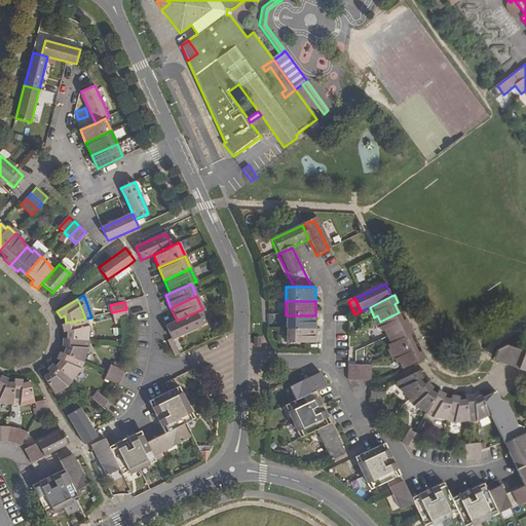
[(126,309),(112,312),(114,320),(122,317),(128,316),(126,309)]
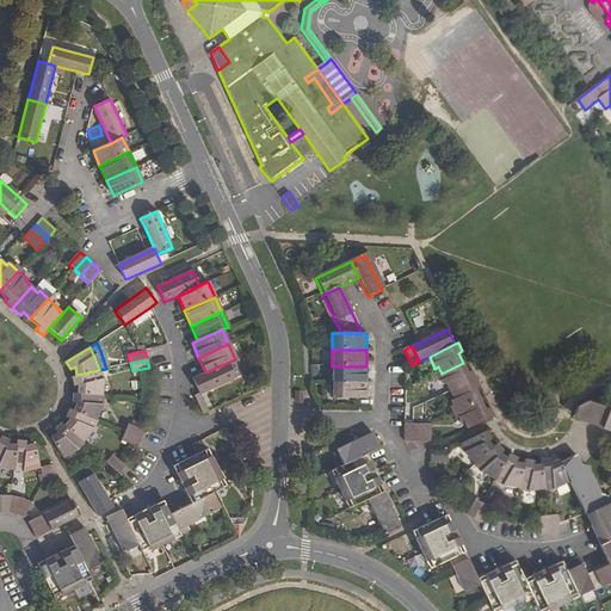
[(205,372),(191,378),(193,383),(198,394),(234,378),(227,363),(205,372)]
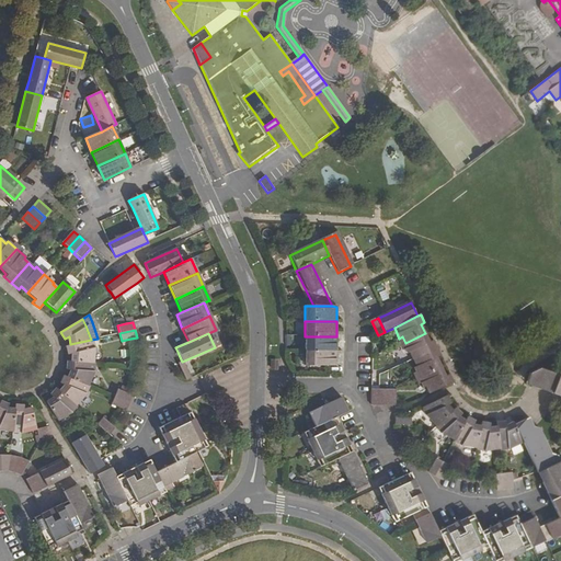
[(430,343),(425,333),(405,343),(402,344),(407,355),(410,354),(413,361),(437,348),(434,342),(430,343)]
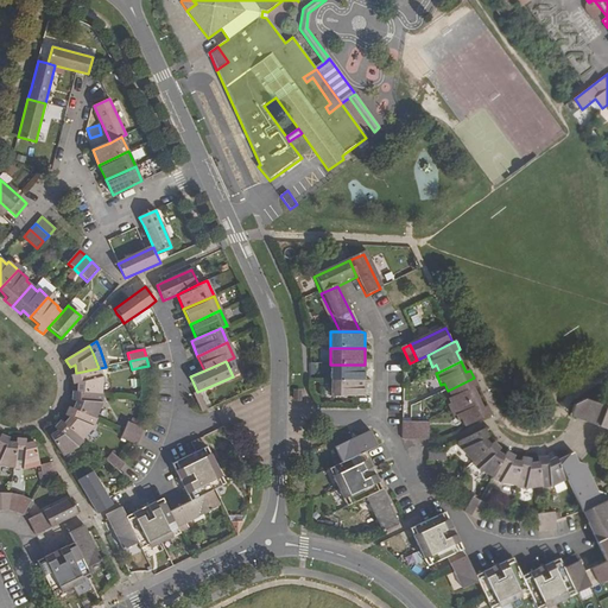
[(365,365),(330,365),(330,381),(365,381),(365,365)]
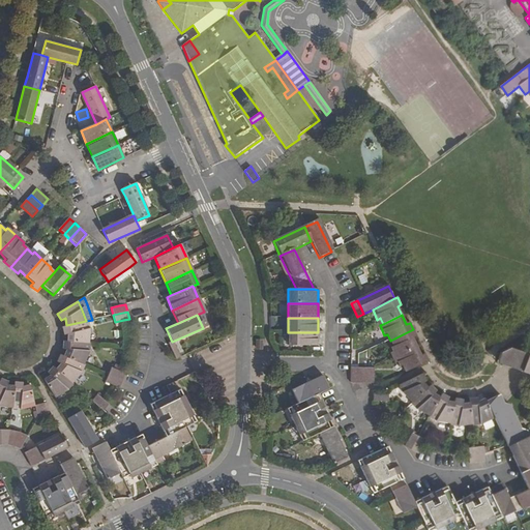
[(66,325),(63,326),(65,334),(67,333),(67,342),(87,344),(87,329),(86,321),(66,325)]
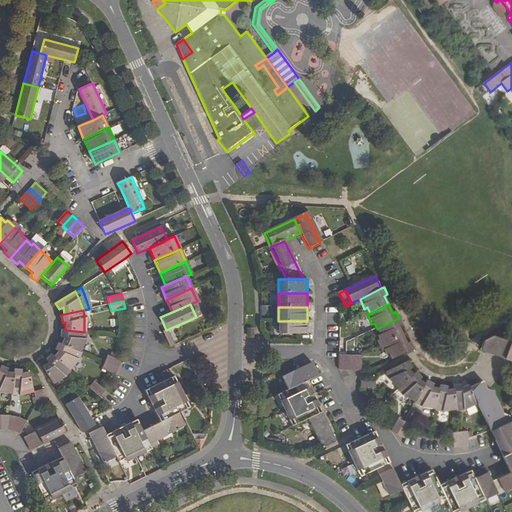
[(403,326),(399,318),(377,329),(375,330),(379,340),(382,339),(384,344),(403,335),(400,328),(403,326)]
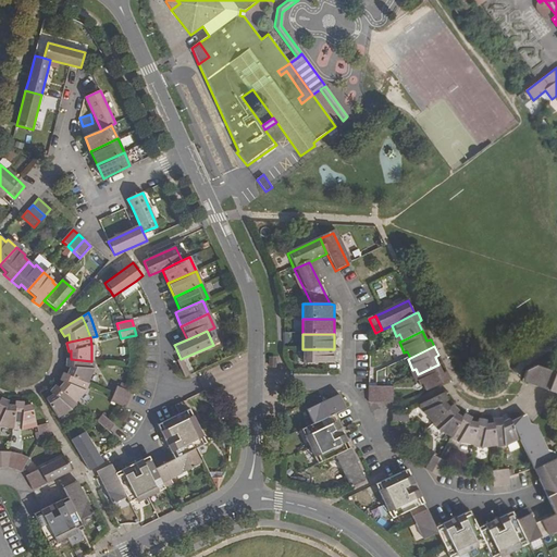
[(334,349),(302,349),(302,363),(325,364),(334,364),(334,349)]
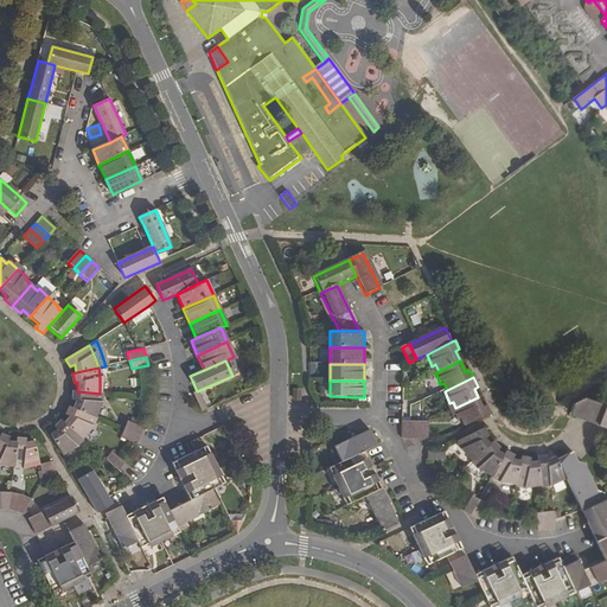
[(77,391),(74,391),(72,400),(76,401),(74,409),(95,417),(100,401),(100,394),(77,391)]
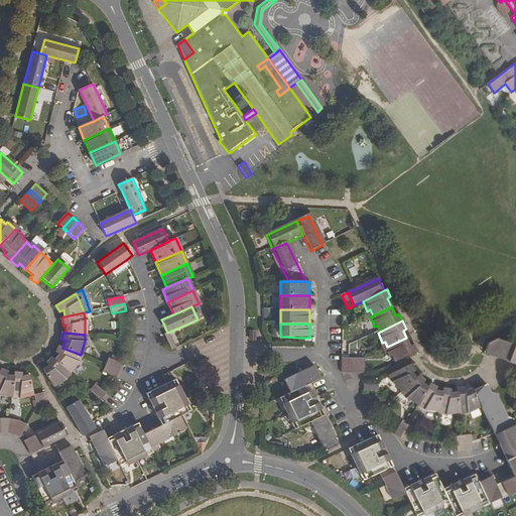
[(409,346),(406,338),(387,347),(385,348),(390,359),(392,358),(395,363),(418,353),(414,344),(409,346)]
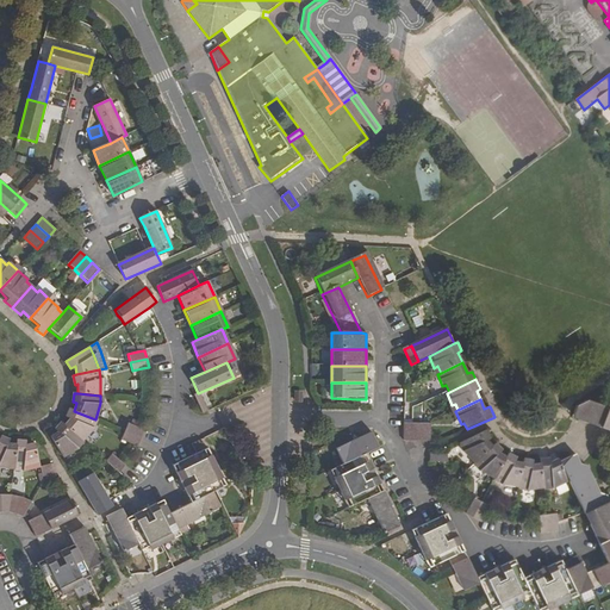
[(609,406),(589,400),(576,405),(572,417),(601,427),(602,424),(609,427),(609,430),(609,429),(609,406)]
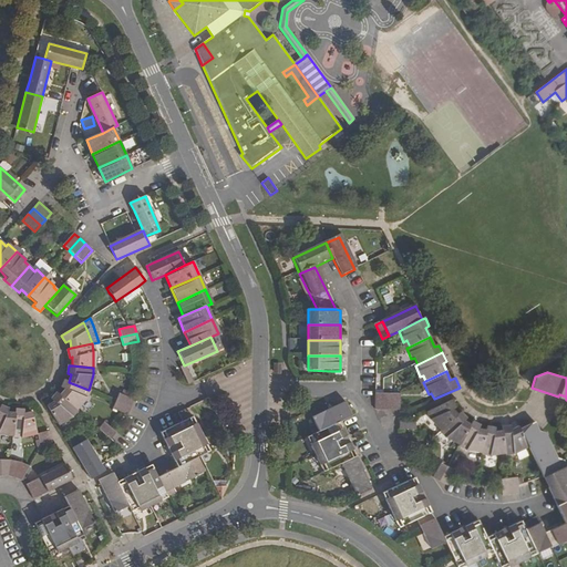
[(64,389),(59,395),(76,410),(86,399),(89,390),(69,382),(64,380),(61,388),(64,389)]
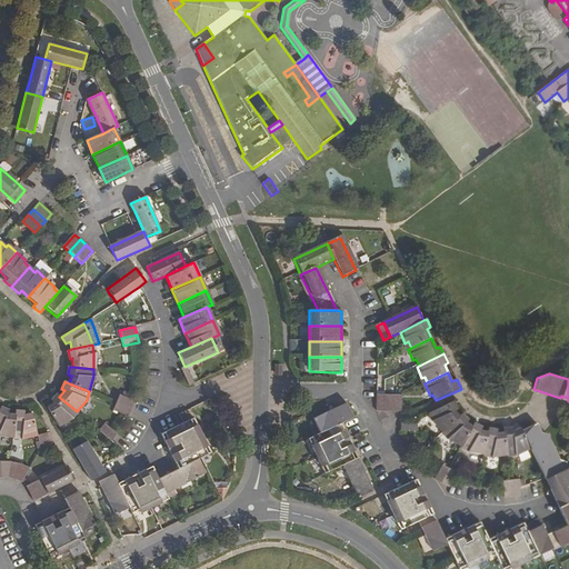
[(53,403),(47,408),(59,427),(72,419),(78,412),(77,411),(59,397),(57,395),(51,401),(53,403)]
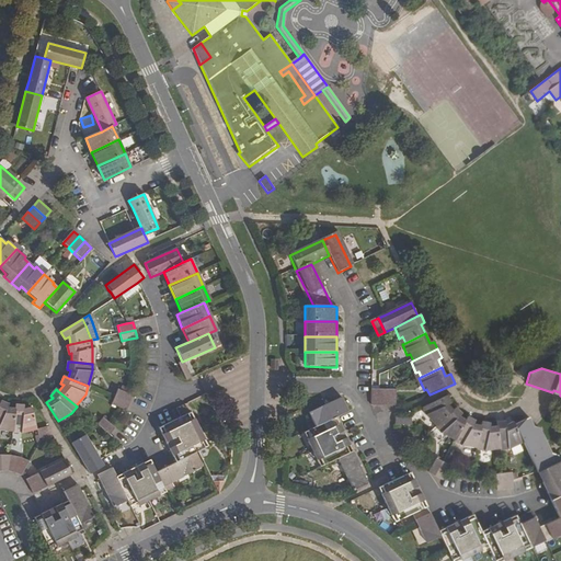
[(117,390),(114,397),(128,402),(132,396),(126,393),(117,390)]
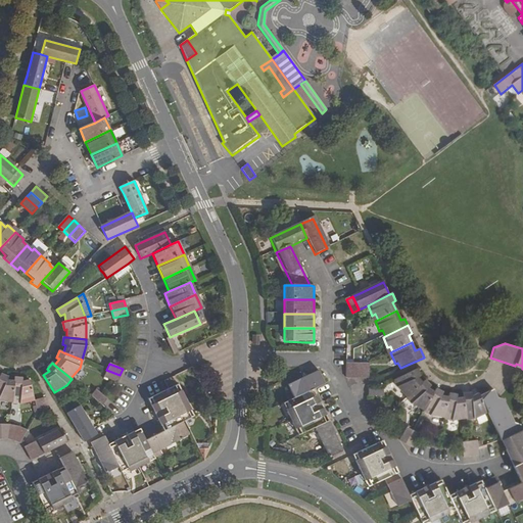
[(120,375),(106,370),(104,377),(111,380),(116,383),(120,375)]
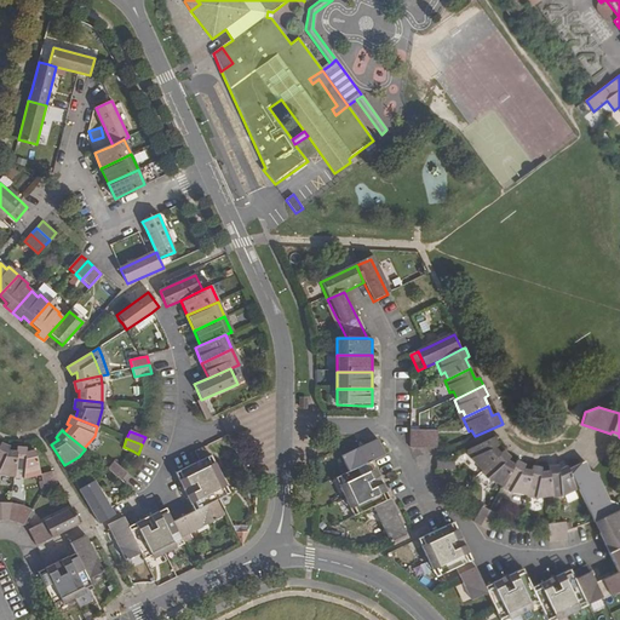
[(369,443),(342,458),(349,474),(372,461),(384,455),(377,440),(369,443)]
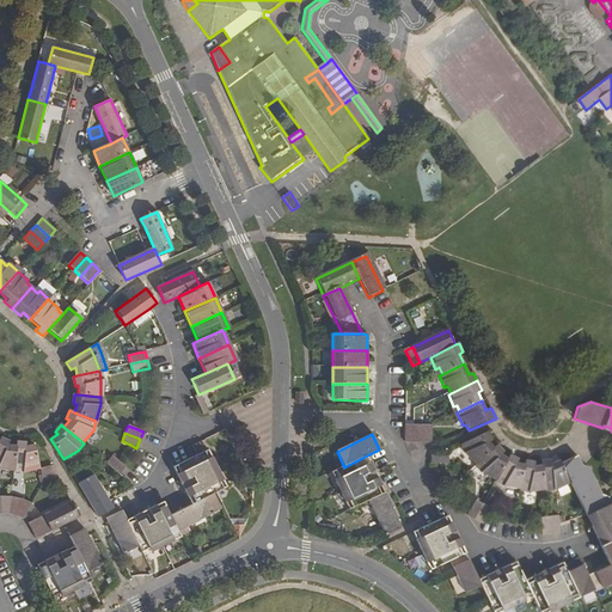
[(491,442),(488,434),(460,446),(464,457),(475,469),(494,451),(488,445),(491,442)]
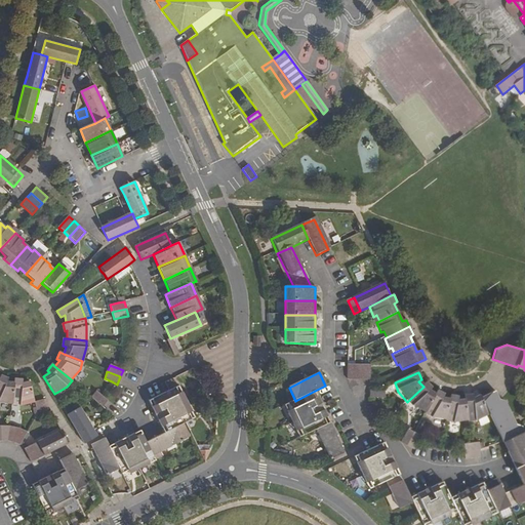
[(6,378),(0,375),(0,404),(1,405),(11,406),(13,384),(6,381),(6,378)]
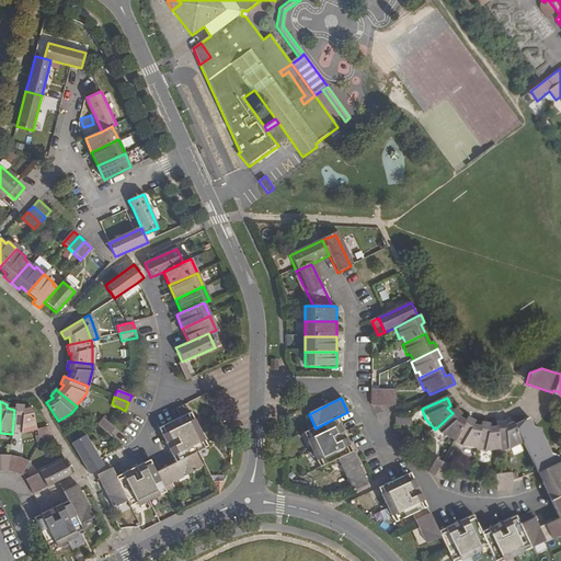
[(15,405),(14,410),(12,434),(22,435),(36,431),(31,408),(22,410),(23,407),(15,405)]
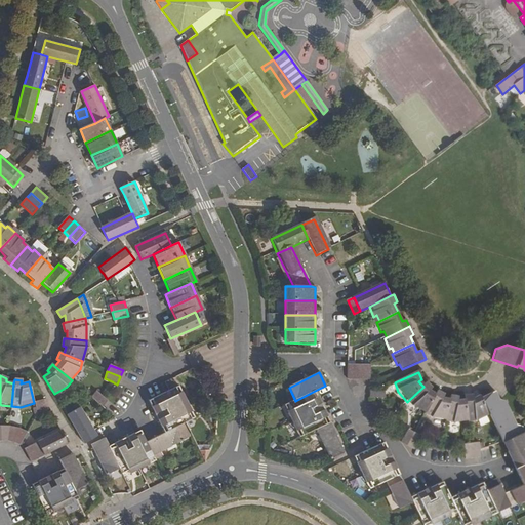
[(432,390),(427,384),(423,387),(407,402),(413,408),(425,415),(436,396),(430,392),(432,390)]
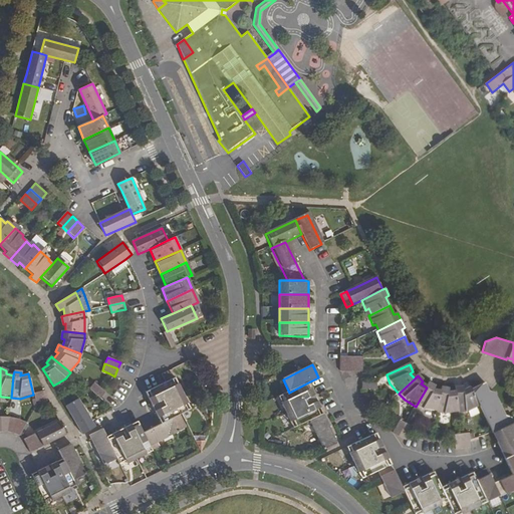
[(164,382),(145,393),(151,406),(161,401),(162,403),(183,394),(178,382),(174,384),(172,379),(164,382)]
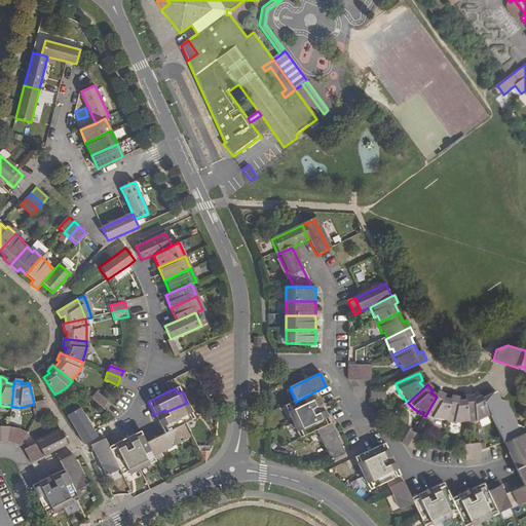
[(96,391),(89,398),(92,400),(102,407),(107,402),(103,398),(96,391)]
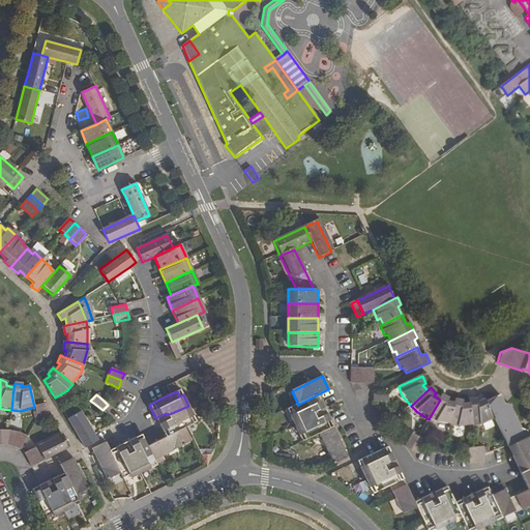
[(298,405),(289,409),(292,415),(290,416),(294,425),(314,416),(313,413),(324,408),(318,394),(298,405)]
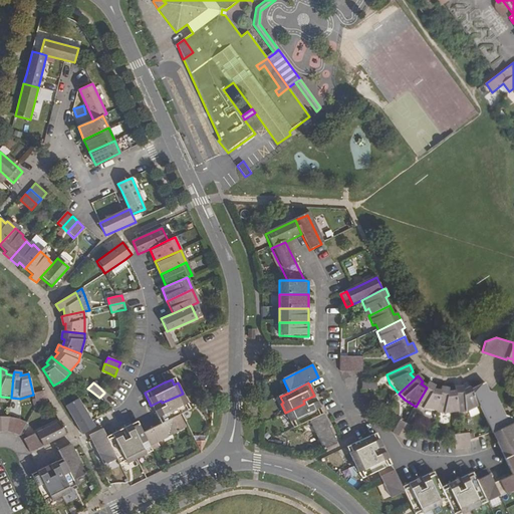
[(376,382),(362,382),(362,391),(376,391),(376,382)]
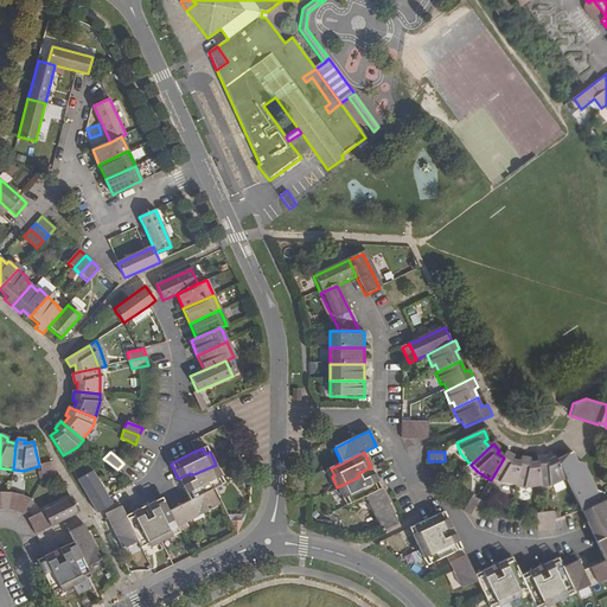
[(515,459),(506,454),(504,458),(491,480),(500,485),(517,489),(522,464),(513,461),(515,459)]
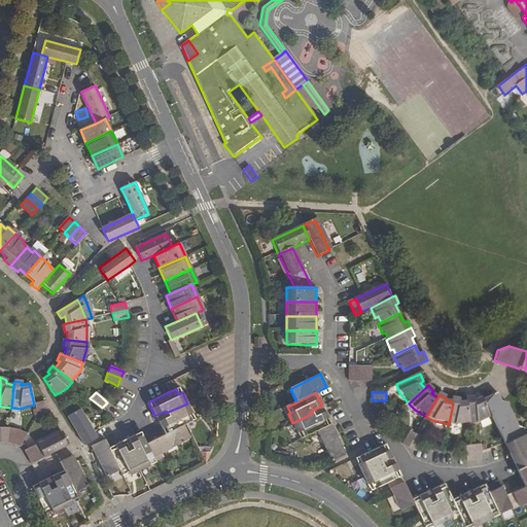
[(499,394),(485,400),(493,418),(504,443),(505,444),(507,444),(515,457),(516,460),(526,455),(526,430),(525,427),(519,425),(507,402),(503,402),(499,394)]
